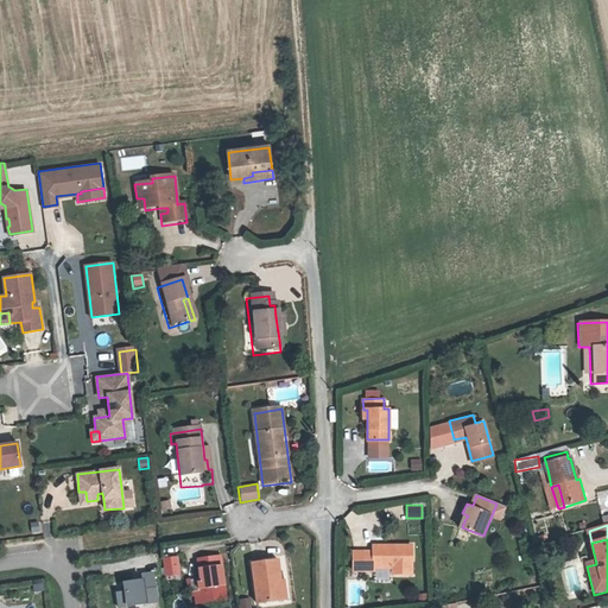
[(373,567),(391,568),(391,571),(410,572),(411,544),(372,544),(372,551),(362,550),(362,570),(373,570),(373,567)]
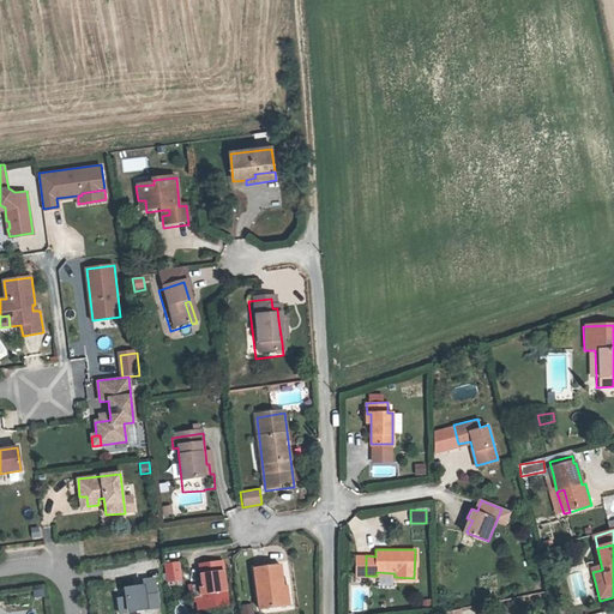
[(178,563),(164,565),(167,582),(179,581),(178,563)]
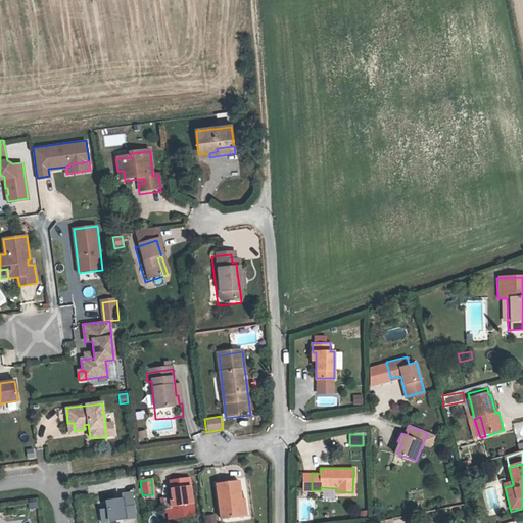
[(169,507),(171,522),(188,522),(193,522),(188,483),(169,486),(171,507),(169,507)]
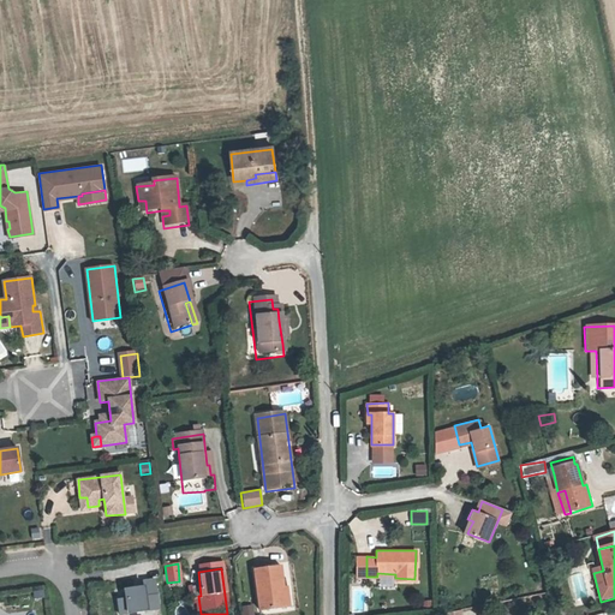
[(290,614),(287,591),(281,592),(280,577),(255,580),(258,614),(290,614)]
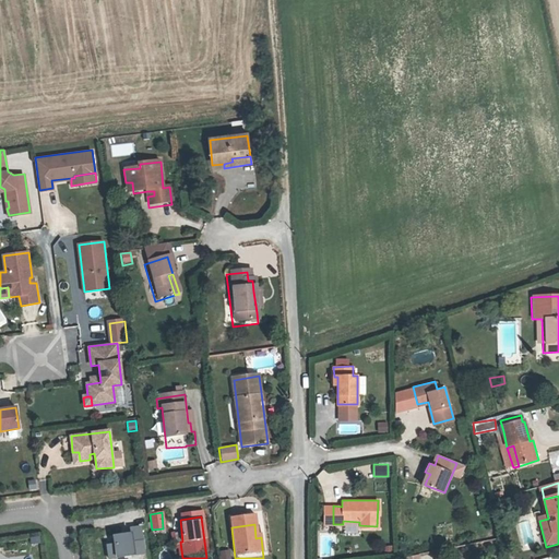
[(114,536),(115,544),(107,545),(109,558),(145,554),(141,527),(130,528),(131,534),(114,536)]
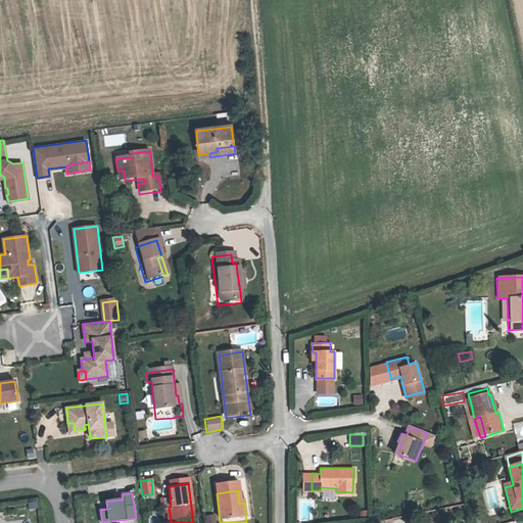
[(171,522),(169,507),(162,508),(163,522),(171,522)]
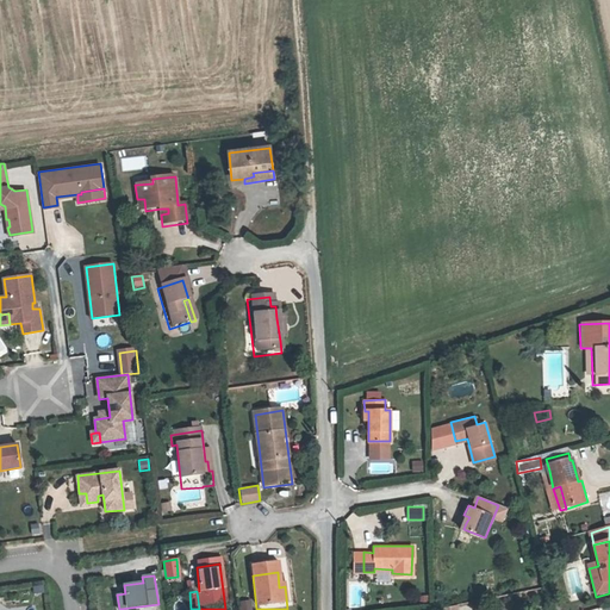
[(241,609),(250,609),(253,609),(250,599),(240,602),(241,609)]
